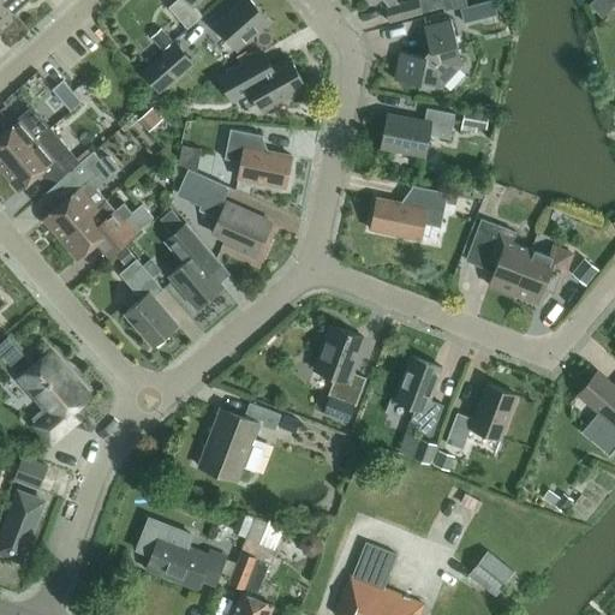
[(0,0),(0,24),(13,12),(0,0)]
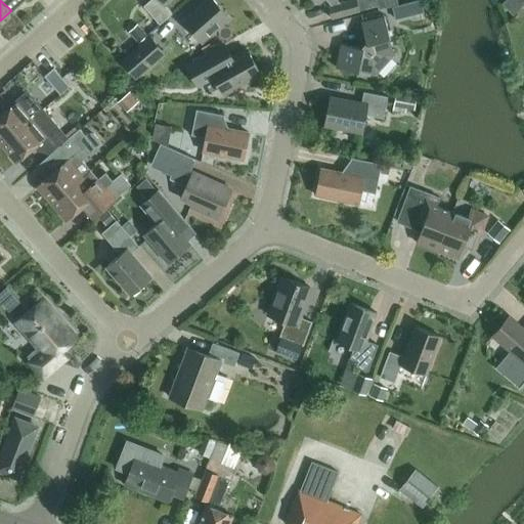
[(0,0),(11,10),(23,0),(0,0)]
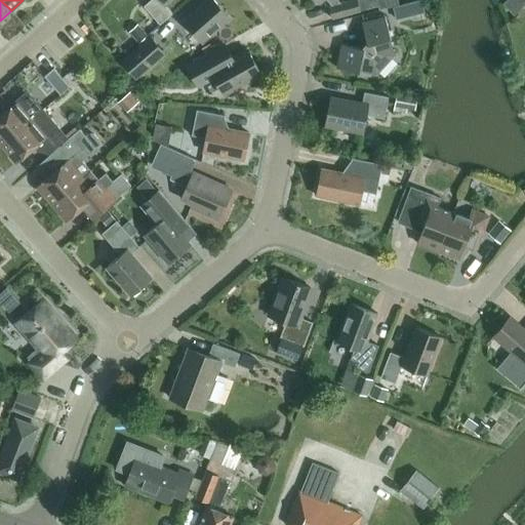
[(171,0),(151,0),(144,6),(160,25),(173,13),(166,5),(171,0)]
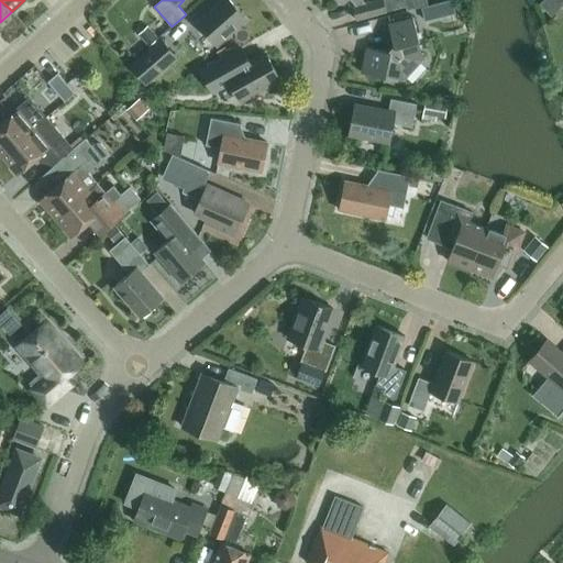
[(217,44),(246,19),(230,0),(222,0),(197,22),(217,44)]
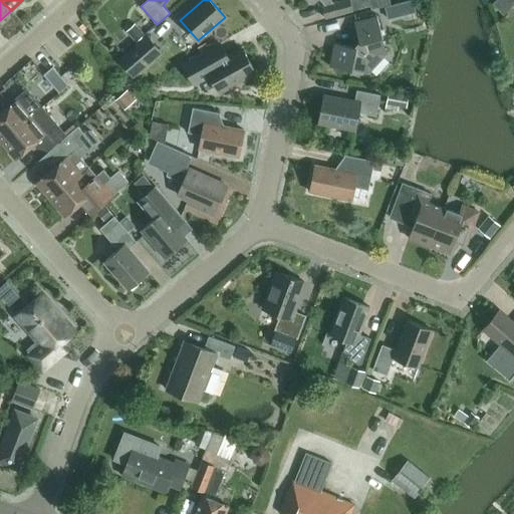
[(310,0),(313,3),(316,0),(320,0),(325,5),(322,6),(325,18),(370,6),(371,10),(384,7),(391,5),(389,0),(350,0),(349,0),(343,0),(334,3),(331,0),(310,0)]
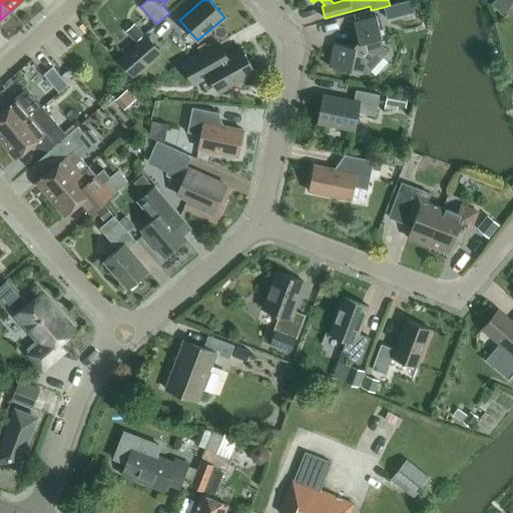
[(408,0),(390,5),(384,7),(388,19),(415,11),(412,0),(408,0)]
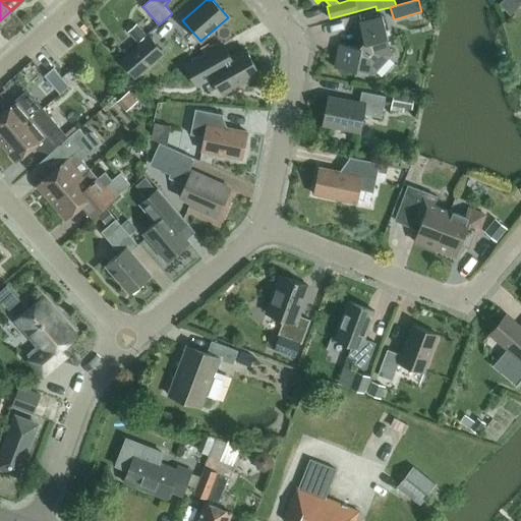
[(520,3),(520,0),(501,0),(500,2),(509,13),(520,3)]
